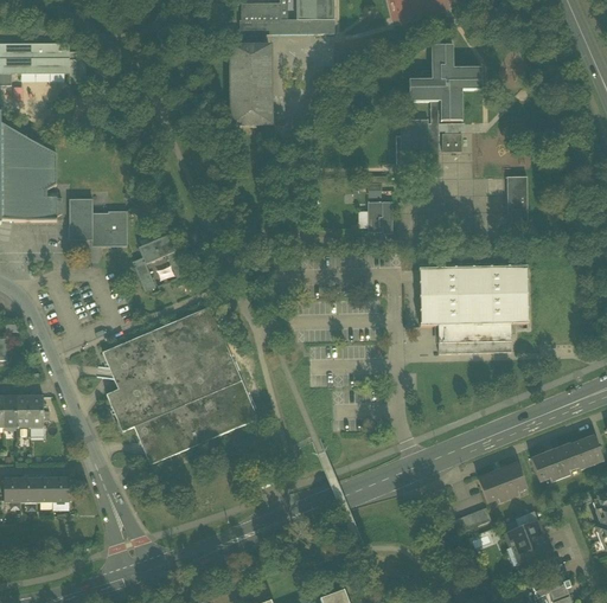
[(295,0),(296,19),(334,19),(334,18),(334,0),(295,0)]
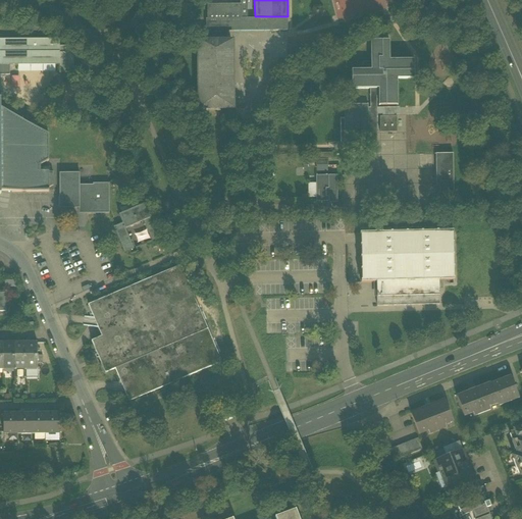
[(209,17),(209,40),(228,40),(227,29),(227,16),(242,16),(242,2),(241,2),(207,2),(207,17),(209,17)]
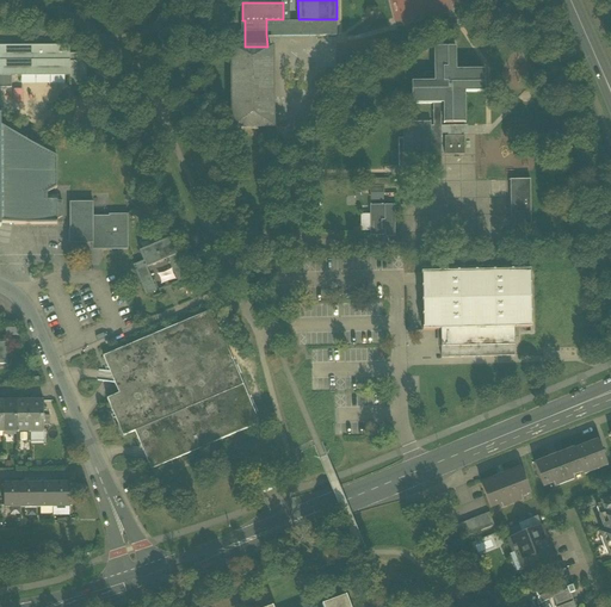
[(337,19),(298,19),(289,19),(283,19),(266,19),(266,33),(337,33),(337,19)]
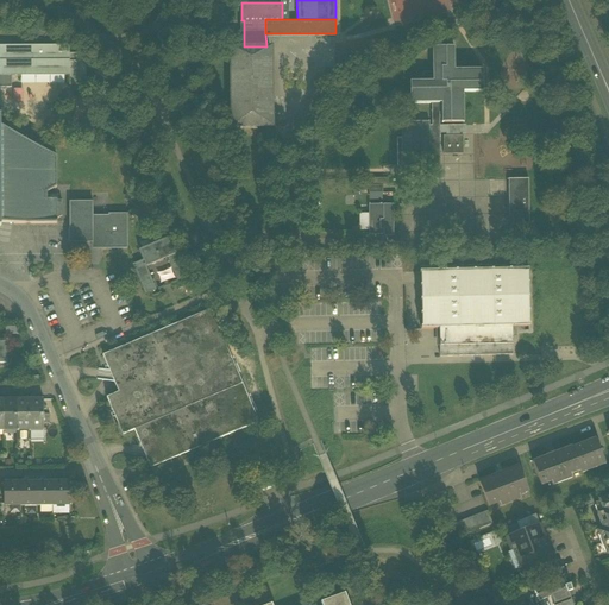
[(0,73),(11,73),(69,73),(69,51),(69,43),(0,43),(0,73)]
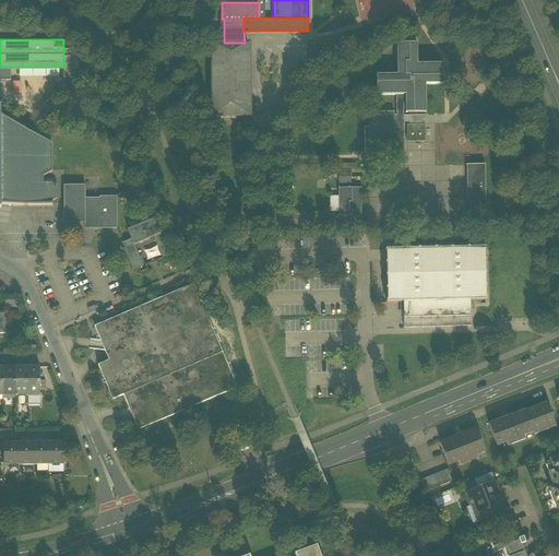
[(405,110),(426,110),(426,81),(443,81),(443,61),(417,61),(417,40),(396,40),(396,72),(376,72),(376,93),(395,93),(404,93),(405,93),(405,110)]
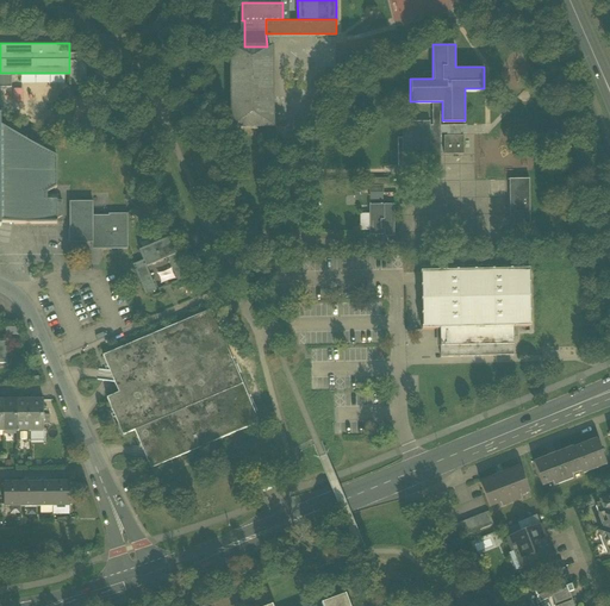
[(271,47),(267,47),(244,47),(232,47),(232,124),(271,124),(271,47)]
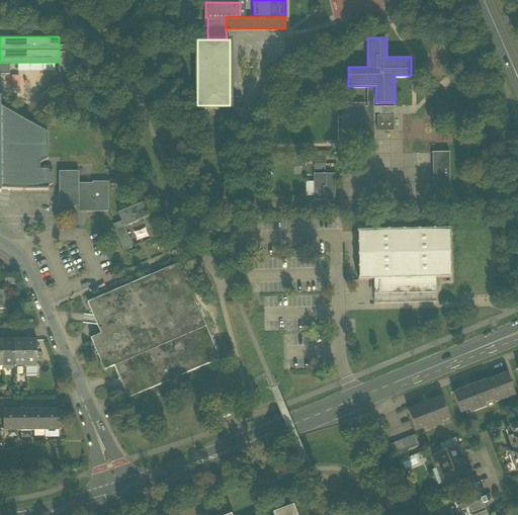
[(69,44),(59,44),(59,62),(59,70),(73,70),(73,50),(69,50),(69,44)]
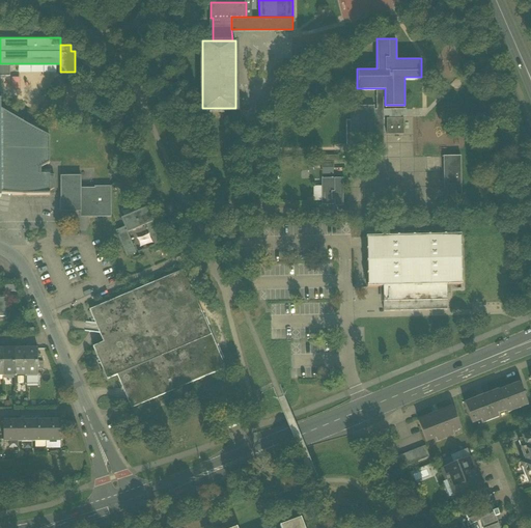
[(9,63),(0,63),(0,74),(9,74),(9,63)]
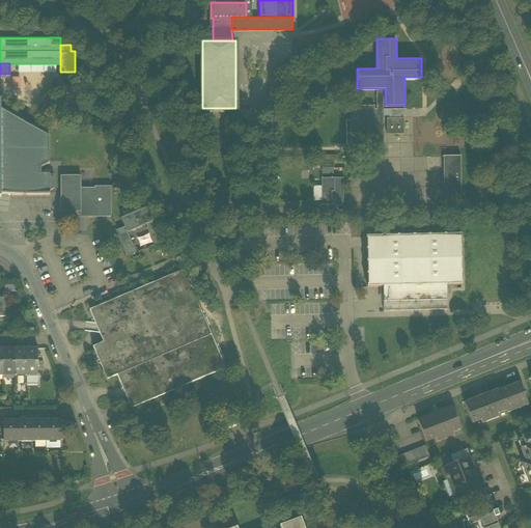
[(384,88),(375,88),(375,107),(374,107),(374,129),(376,129),(376,142),(369,142),(369,141),(362,141),(362,149),(376,149),(376,155),(384,154),(384,115),(386,115),(400,115),(400,114),(407,113),(407,107),(384,107),(384,88)]
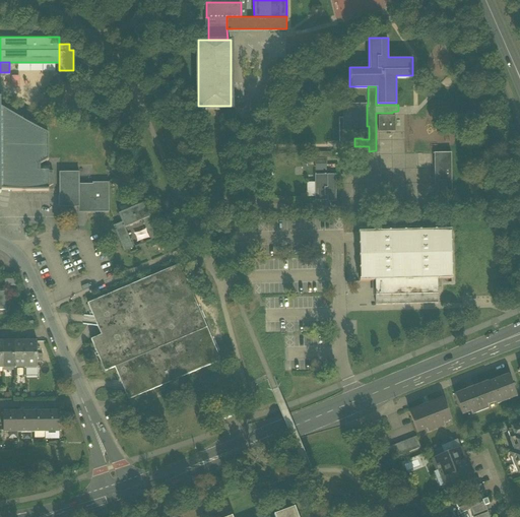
[(0,179),(3,179),(7,182),(10,185),(11,189),(21,189),(21,188),(25,188),(26,189),(49,189),(49,185),(53,182),(53,169),(50,169),(50,164),(40,164),(40,163),(48,158),(48,132),(37,126),(38,125),(36,123),(35,122),(33,121),(29,121),(29,122),(23,119),(22,115),(21,115),(20,117),(0,107),(0,97),(0,95),(0,179)]
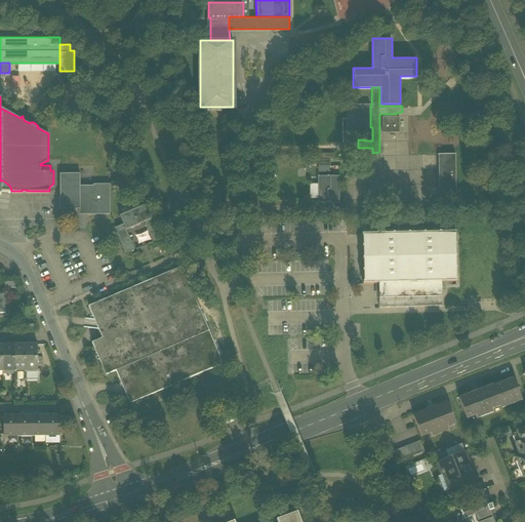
[(365,141),(372,141),(372,127),(370,127),(370,106),(370,103),(348,103),(347,138),(365,138),(365,139),(365,141)]
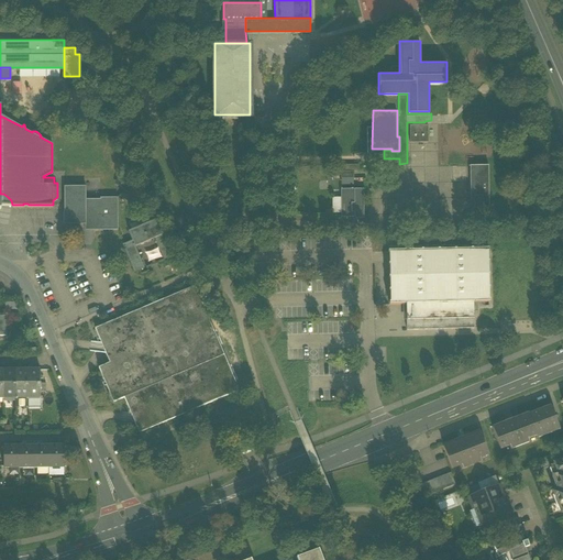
[(409,140),(428,140),(428,122),(424,122),(409,122),(409,140)]
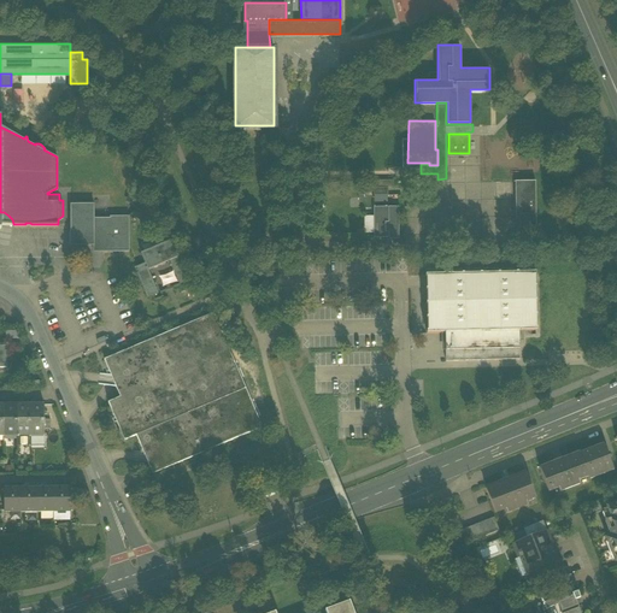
[(516,178),(516,225),(536,225),(536,178),(516,178)]
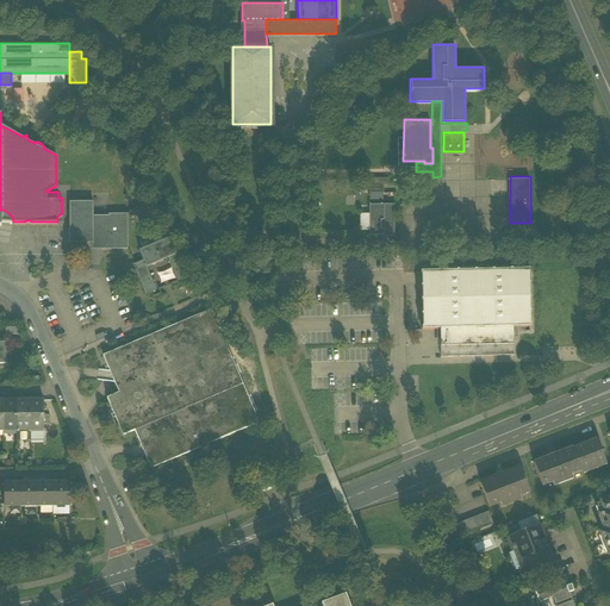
[(104,247),(128,247),(128,211),(109,211),(109,213),(93,213),(93,199),(69,199),(69,225),(68,225),(68,241),(91,241),(93,241),(93,239),(104,239),(104,247)]
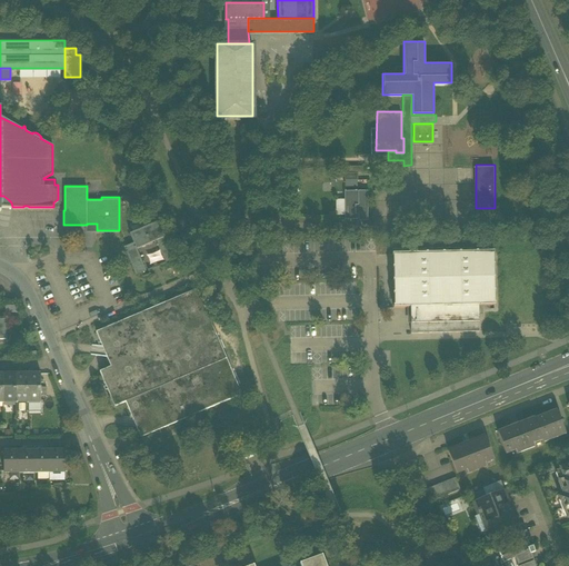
[(360,218),(368,218),(368,210),(367,188),(345,189),(345,217),(360,217),(360,218)]
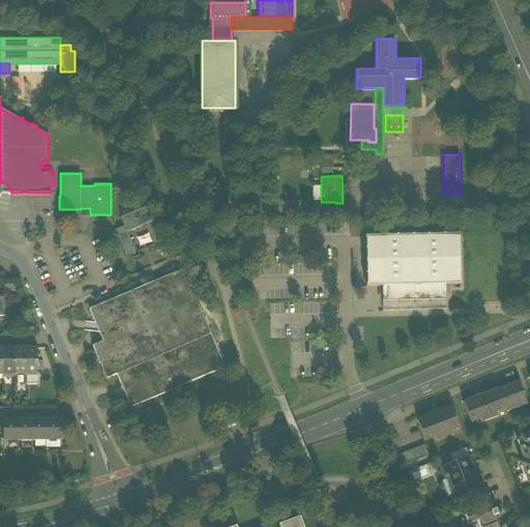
[(1,193),(11,193),(10,188),(7,185),(3,182),(0,182),(0,195),(1,195),(1,193)]
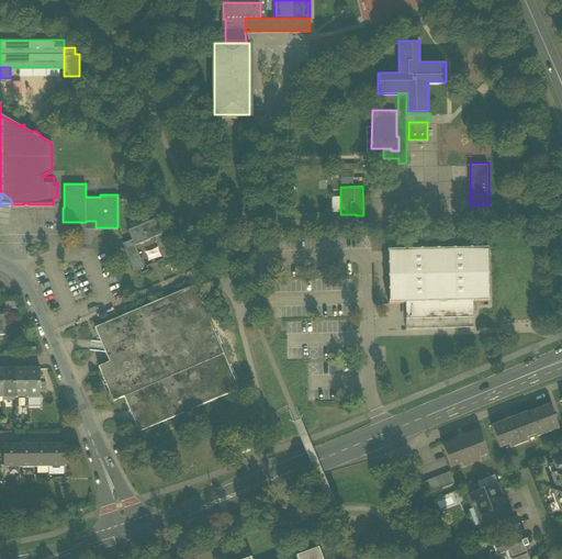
[(135,244),(154,235),(161,233),(158,226),(155,217),(128,230),(132,237),(135,244)]
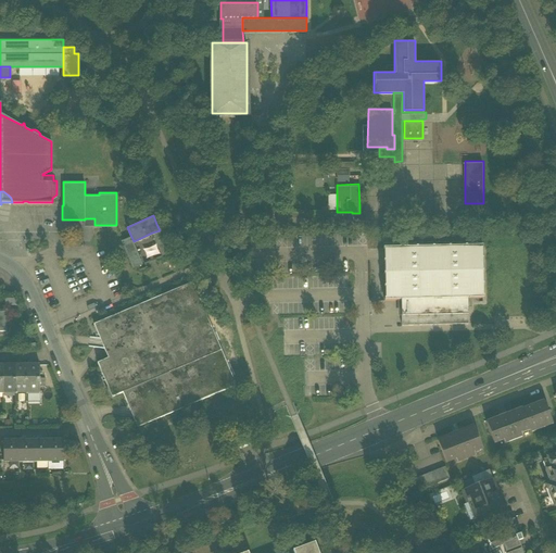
[(161,223),(156,224),(160,230),(152,233),(162,254),(172,250),(161,223)]
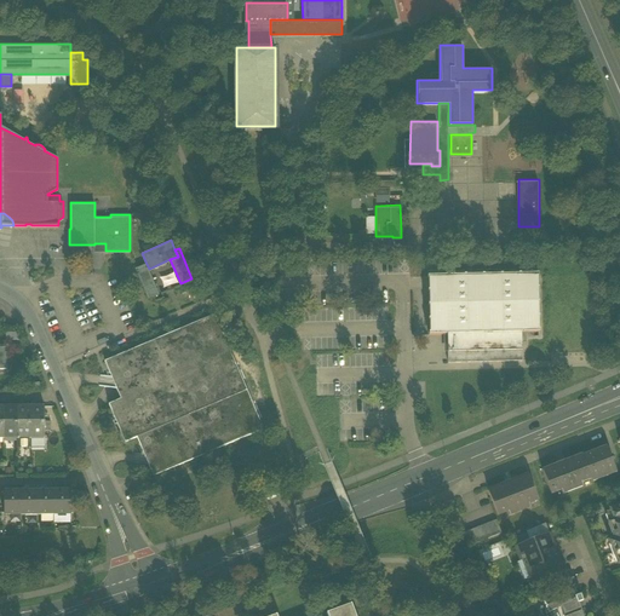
[(159,292),(149,269),(145,262),(135,266),(148,297),(159,292)]
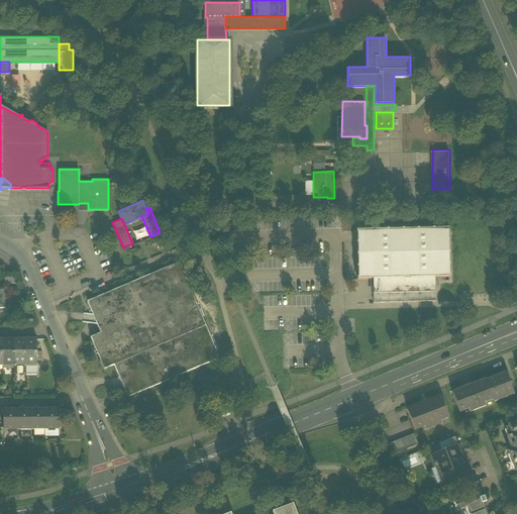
[(374,292),(374,301),(435,299),(435,291),(434,276),(435,276),(449,275),(449,274),(448,264),(449,264),(449,263),(448,263),(448,251),(449,251),(449,250),(448,250),(448,240),(448,238),(448,228),(448,227),(447,227),(447,218),(357,220),(357,229),(356,229),(356,231),(357,231),(357,240),(356,240),(356,242),(357,242),(357,252),(356,252),(356,254),(357,254),(357,265),(357,266),(358,266),(358,276),(357,276),(357,278),(373,277),(373,278),(374,292)]
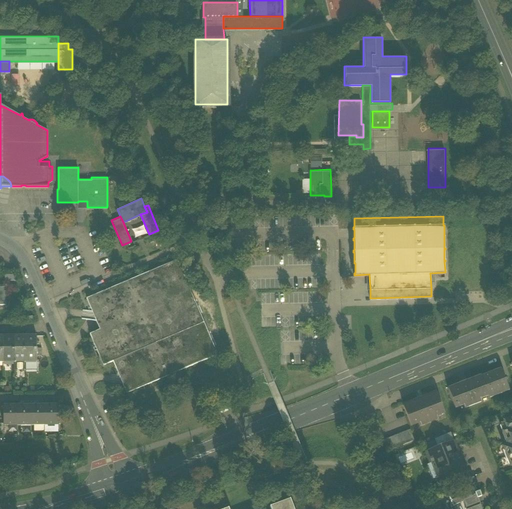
[(115,359),(203,321),(177,258),(88,296),(101,328),(91,332),(105,363),(115,359)]
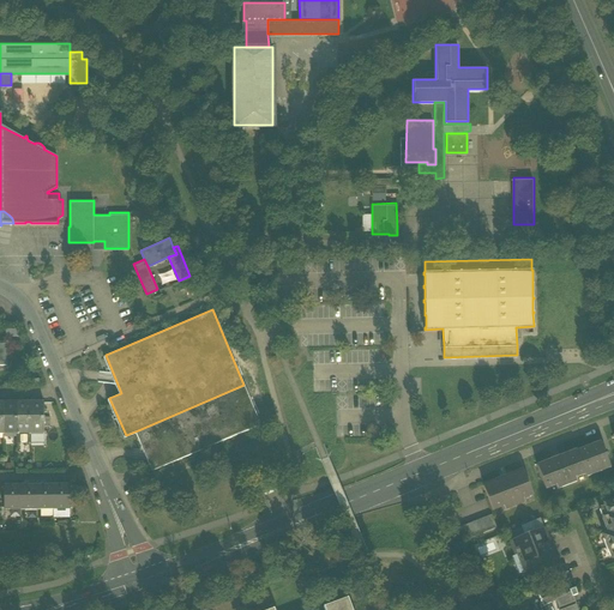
[(244,385),(138,430),(155,470),(262,424),(244,385)]
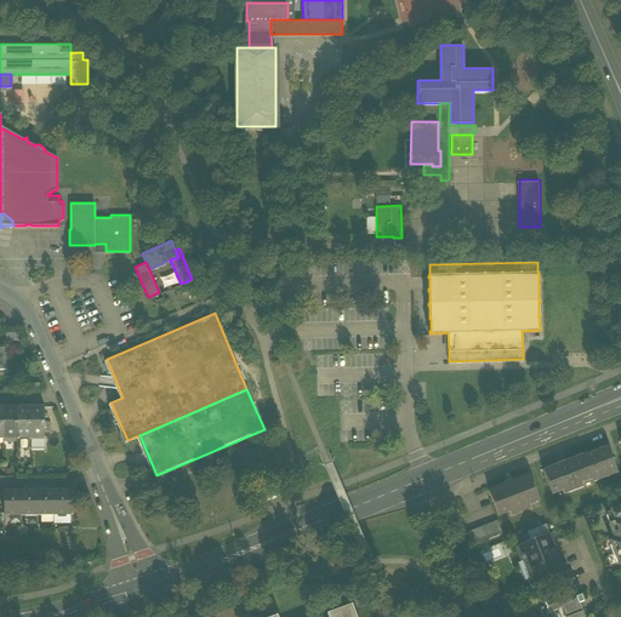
[(17,404),(4,404),(4,436),(17,436),(17,404)]
